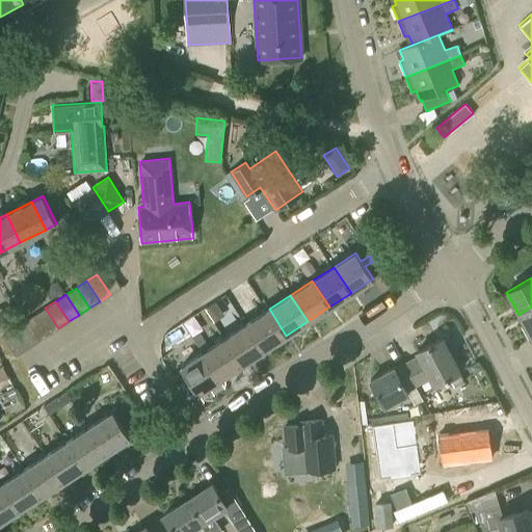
[(531,307),(519,315),(531,338),(531,337),(531,307)]
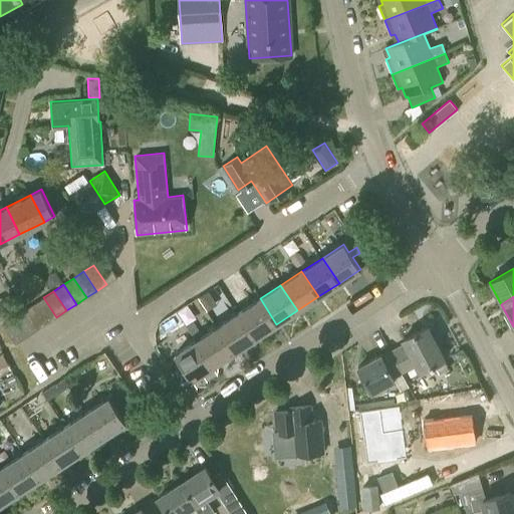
[(46,324),(56,317),(43,297),(33,304),(46,324)]
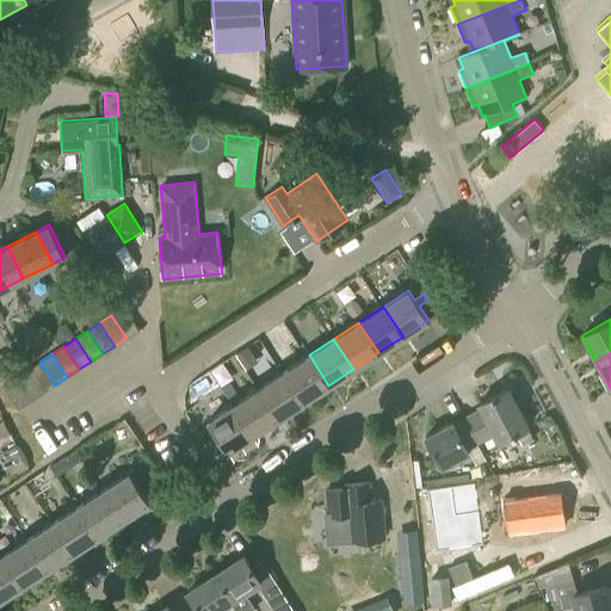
[(303,401),(328,386),(309,355),(284,371),(303,401)]
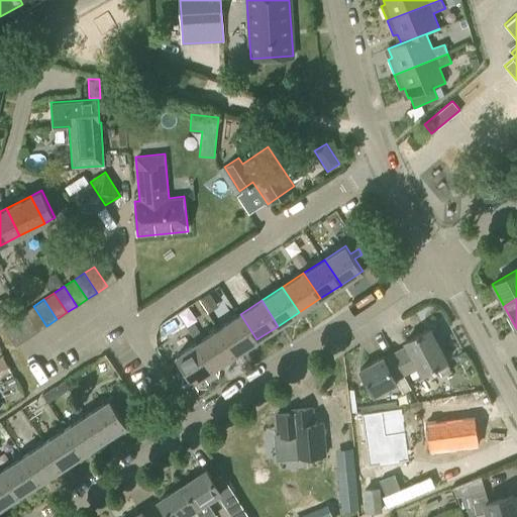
[(36,332),(46,326),(33,306),(23,312),(36,332)]
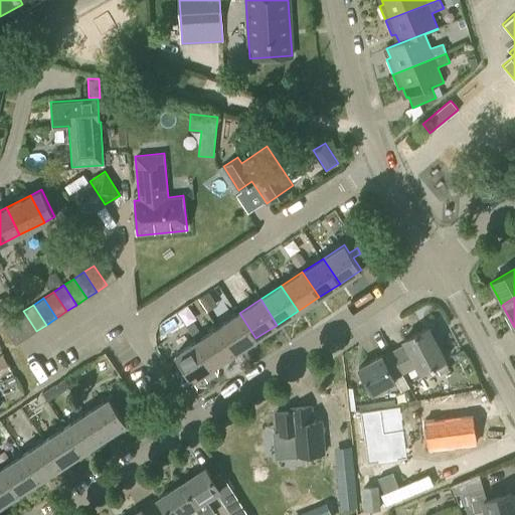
[(26,338),(36,331),(23,311),(13,318),(26,338)]
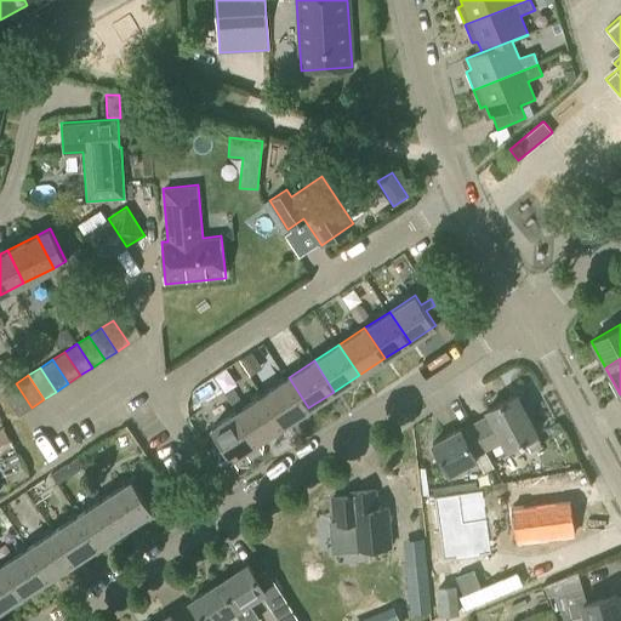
[(283,425),(308,408),(289,377),(263,394),(283,425)]
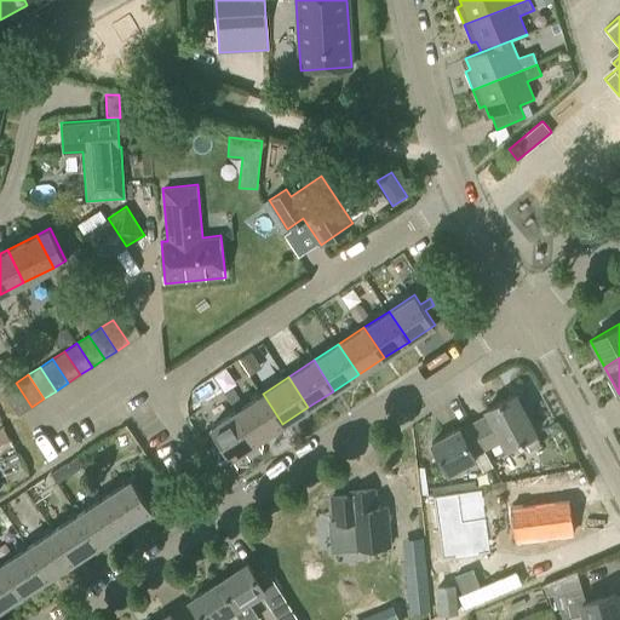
[(18,415),(32,407),(16,383),(3,391),(18,415)]
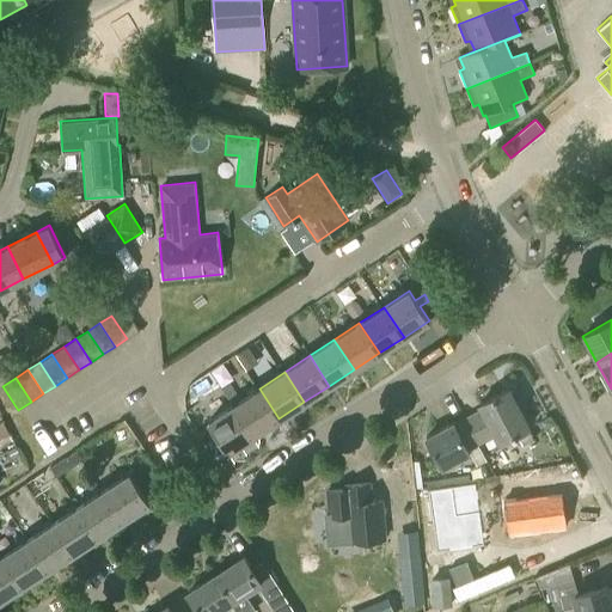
[(254,434),(279,418),(259,389),(234,404),(254,434)]
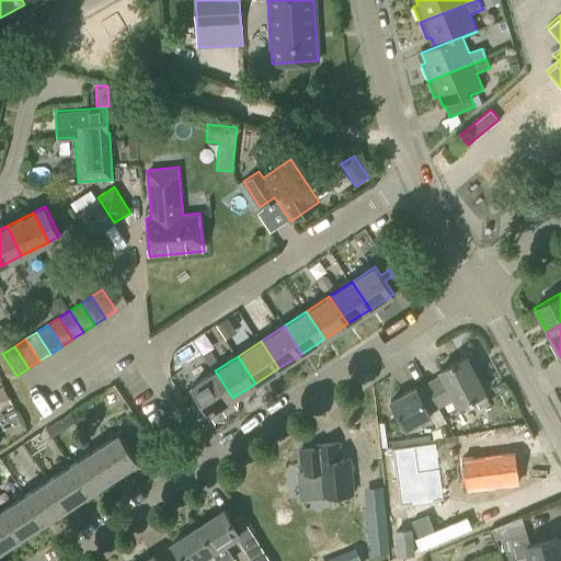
[(426,384),(438,405),(454,398),(457,405),(485,391),(467,356),(438,370),(442,376),(426,384)]
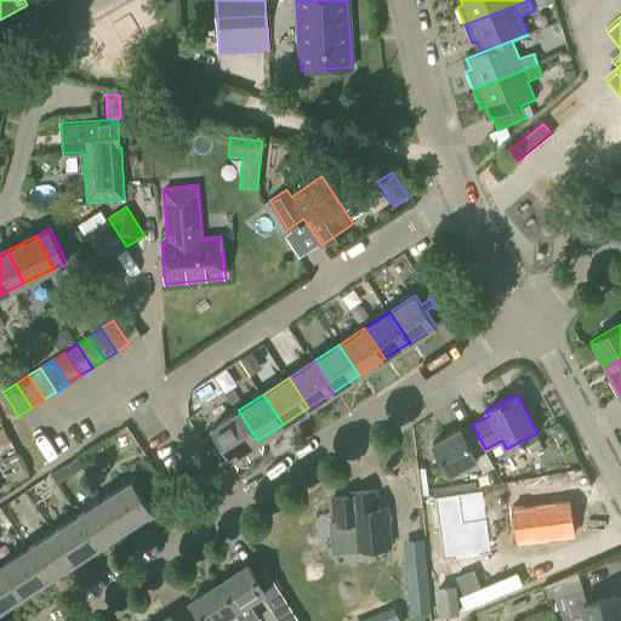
[(232,457),(257,440),(238,410),(212,427),(232,457)]
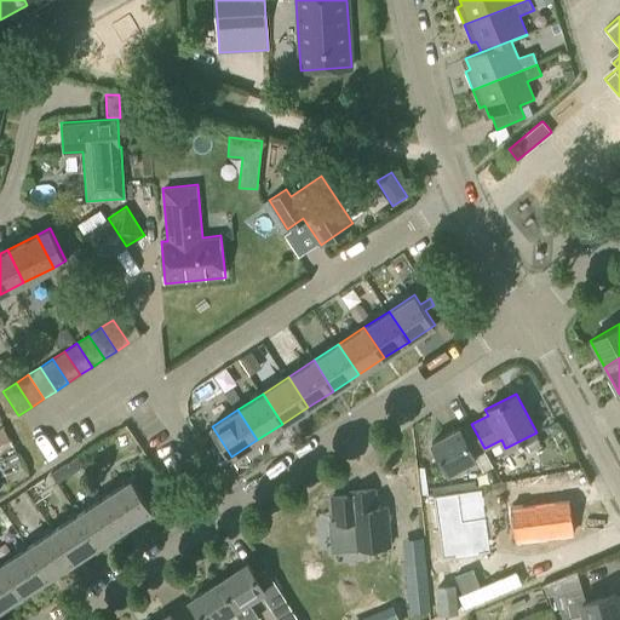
[(474,454),(484,448),(471,424),(460,429),(459,428),(431,442),(448,474),(476,459),(474,454)]
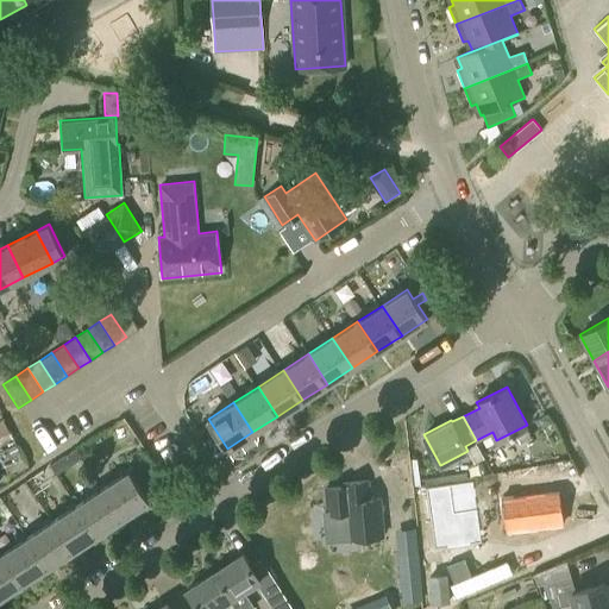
[(519,435),(484,452),(494,470),(527,454),(519,435)]
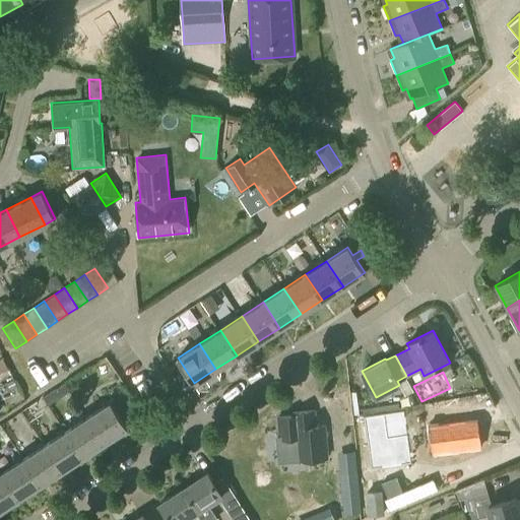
[(48,404),(70,390),(65,383),(43,397),(48,404)]
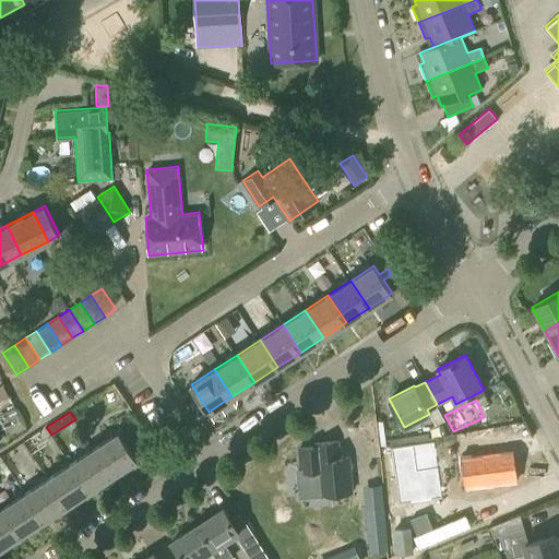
[(95,447),(114,474),(137,460),(118,432),(95,447)]
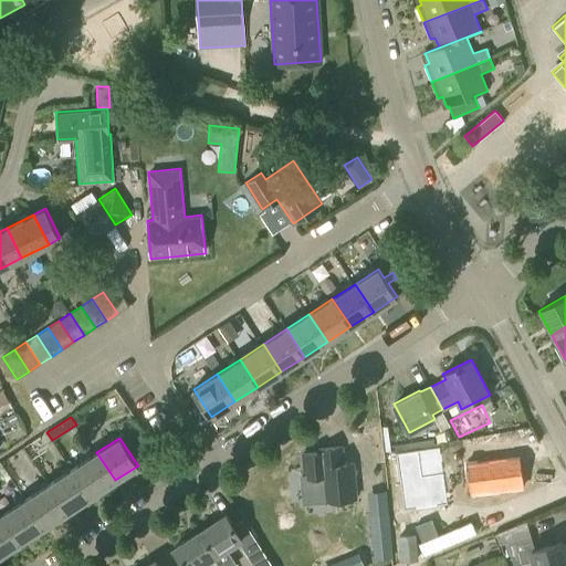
[(507,457),(505,444),(475,448),(477,460),(467,461),(471,493),(524,485),(520,456),(507,457)]
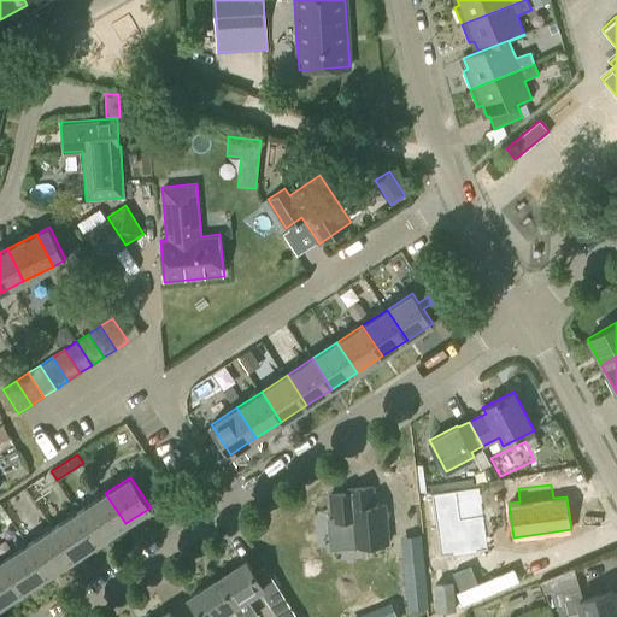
[(375,506),(374,488),(347,489),(347,493),(330,494),(333,521),(352,519),(354,545),(362,544),(362,548),(385,546),(383,542),(388,541),(385,506),(375,506)]
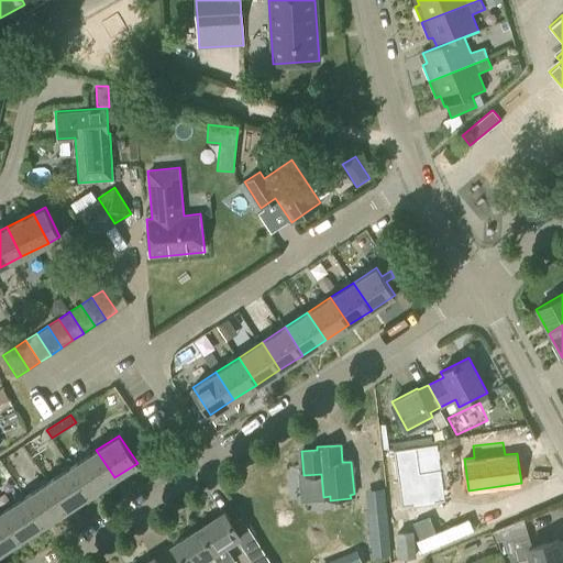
[(394,451),(400,508),(443,504),(438,446),(394,451)]
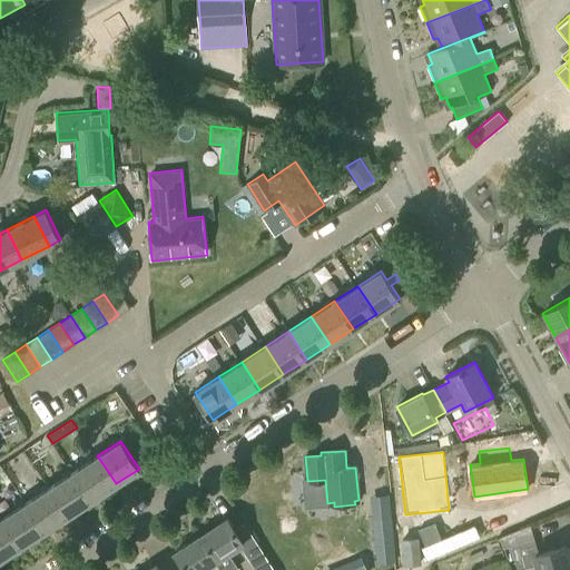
[(92,499),(116,483),(97,455),(74,471),(92,499)]
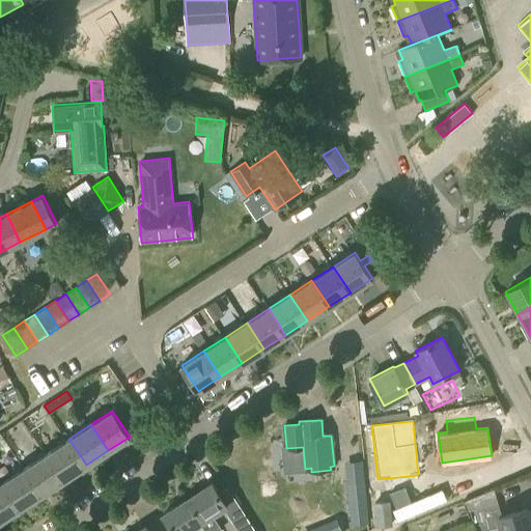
[(64,479),(86,465),(68,439),(47,453),(64,479)]
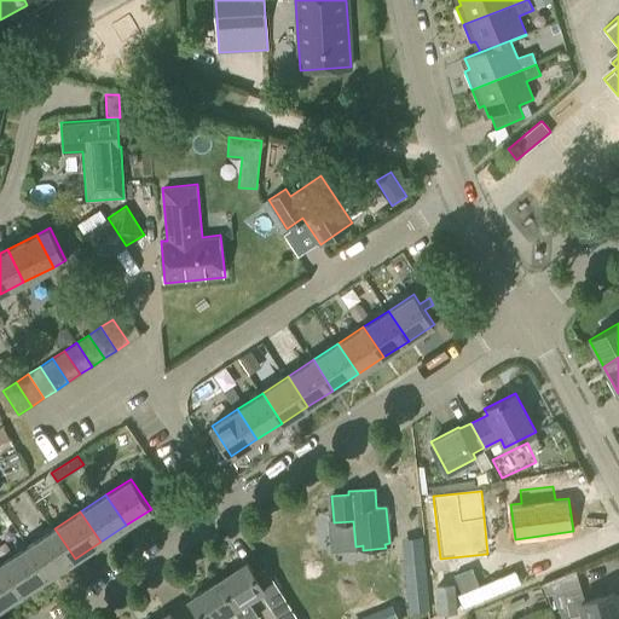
[(50,574),(75,559),(55,528),(29,545),(50,574)]
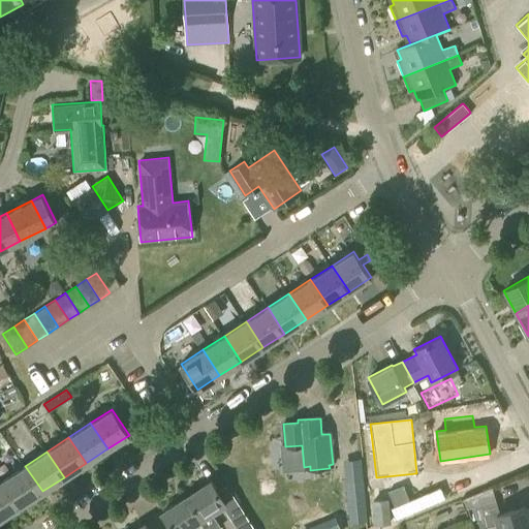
[(363,491),(361,459),(345,461),(349,510),(346,510),(347,522),(350,522),(350,528),(366,528),(366,514),(368,514),(366,491),(363,491)]
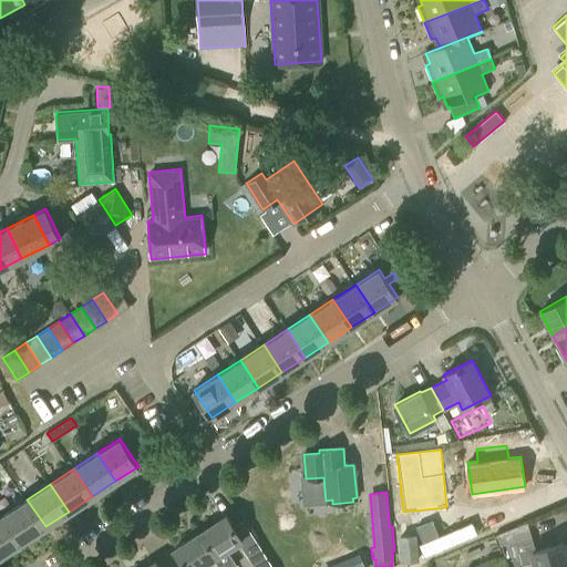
[(22,542),(45,526),(27,500),(3,514),(22,542)]
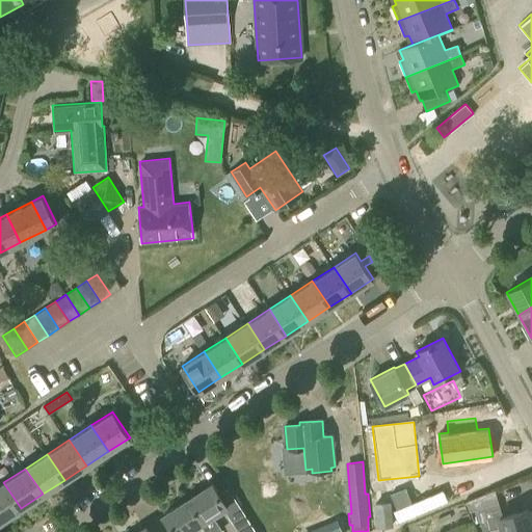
[(0,522),(21,508),(3,482),(0,484),(0,522)]
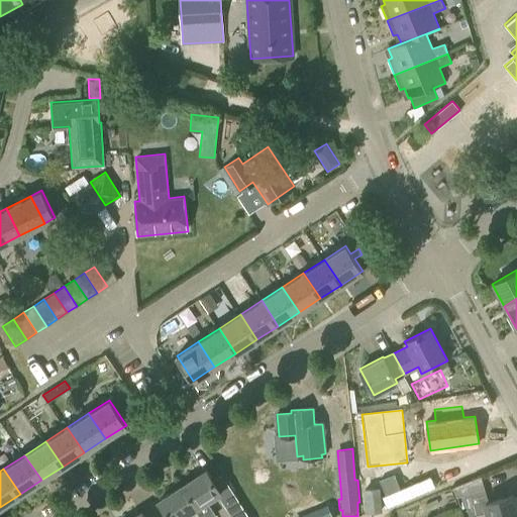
[(182,485),(201,515),(201,514),(203,516),(213,516),(216,516),(207,501),(220,492),(206,470),(182,485)]
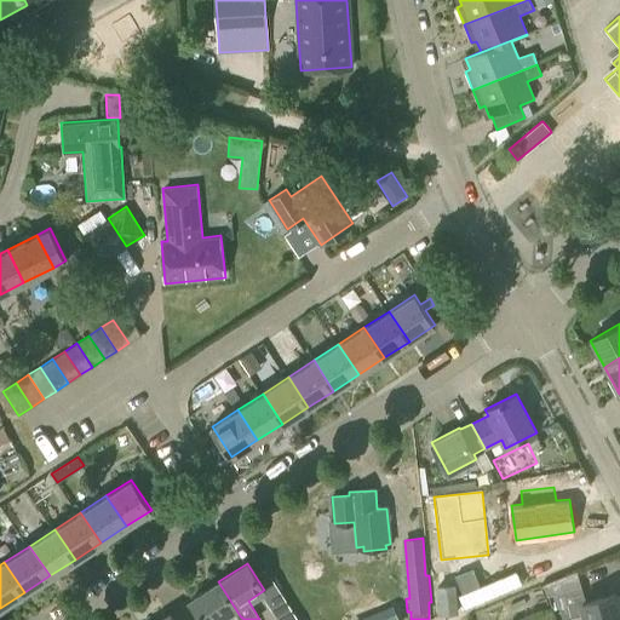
[(236,619),(241,618),(218,581),(190,600),(202,619),(236,619)]
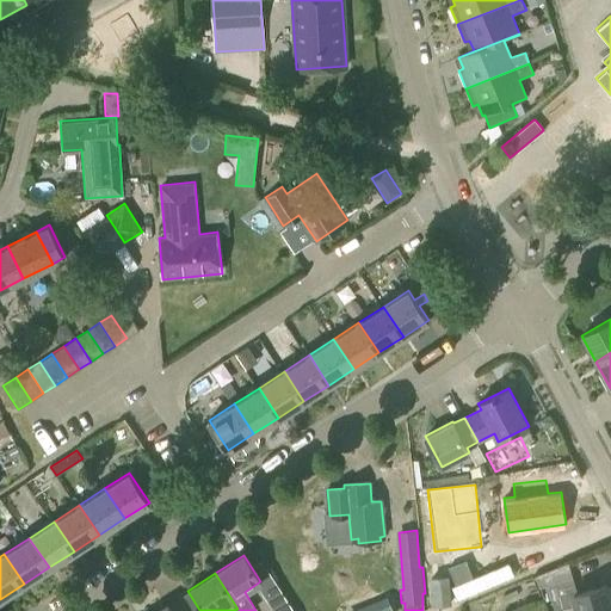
[(433,605),(451,604),(449,575),(431,576),(433,605)]
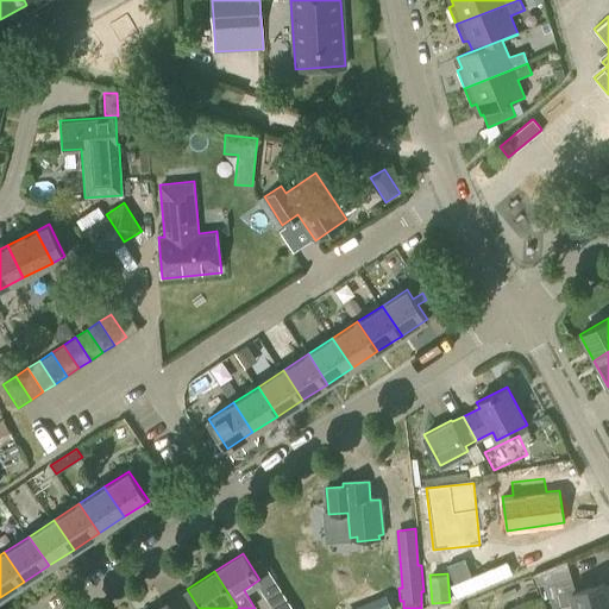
[(576,592),(571,576),(546,583),(553,608),(575,603),(576,608),(608,608),(608,598),(604,584),(576,592)]
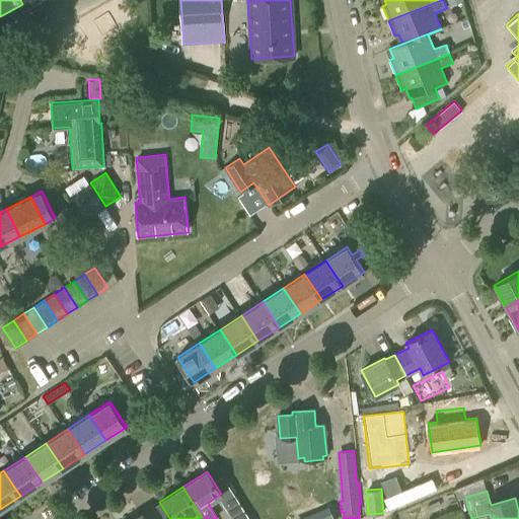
[(233,518),(249,518),(232,492),(221,500),(233,518)]
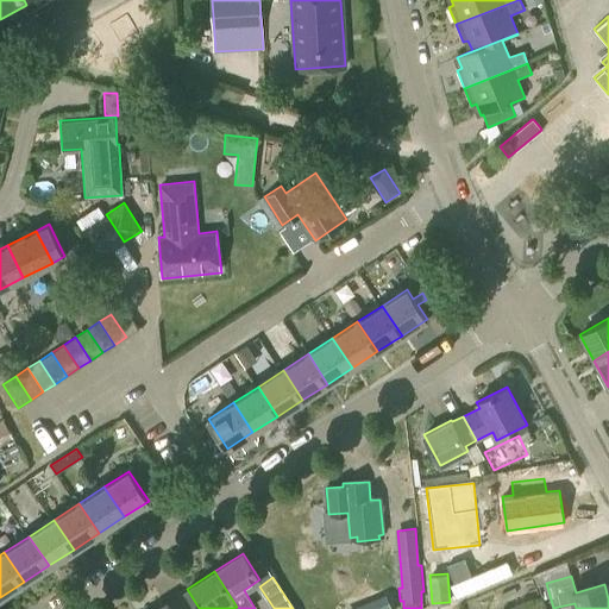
[(391,608),(385,594),(376,597),(381,608),(391,608)]
